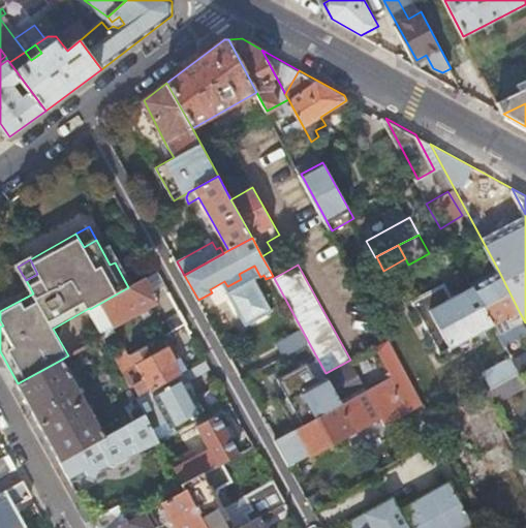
[(166,285),(159,271),(148,277),(156,291),(166,285)]
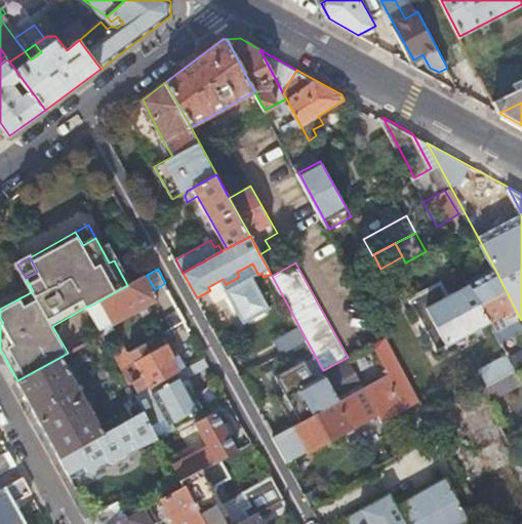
[(495,270),(472,283),(491,321),(515,309),(495,270)]
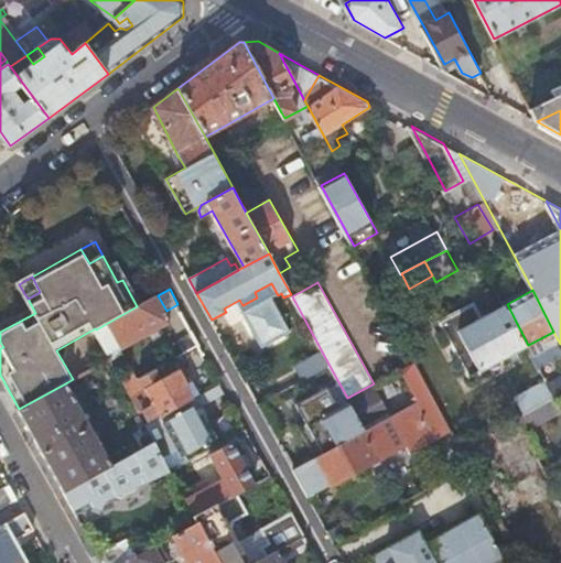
[(166,311),(158,295),(137,306),(96,329),(108,353),(110,357),(121,350),(173,323),(166,311)]
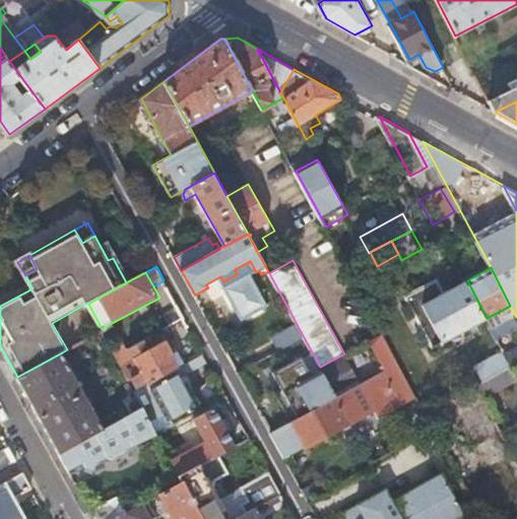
[(487,318),(467,280),(445,292),(438,278),(407,295),(435,345),(487,318)]
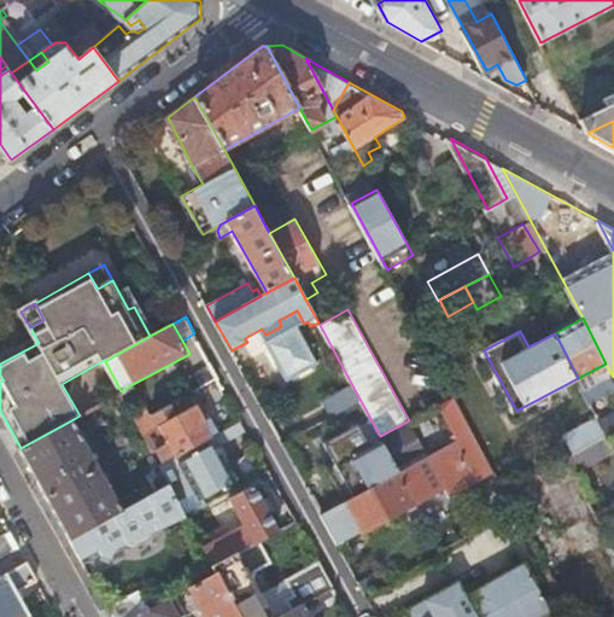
[(220,377),(211,364),(198,372),(205,385),(220,377)]
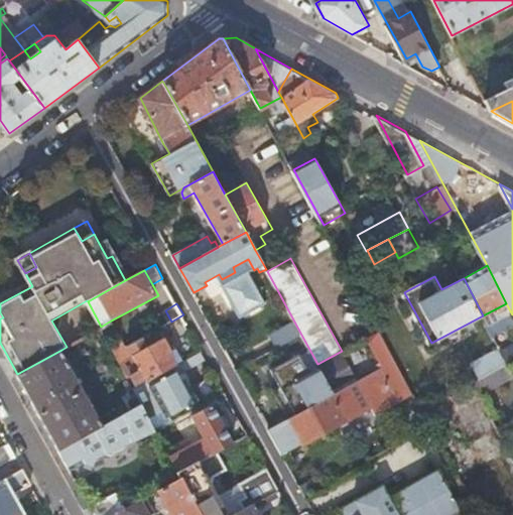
[(113,324),(111,320),(101,327),(101,328),(102,331),(113,324)]
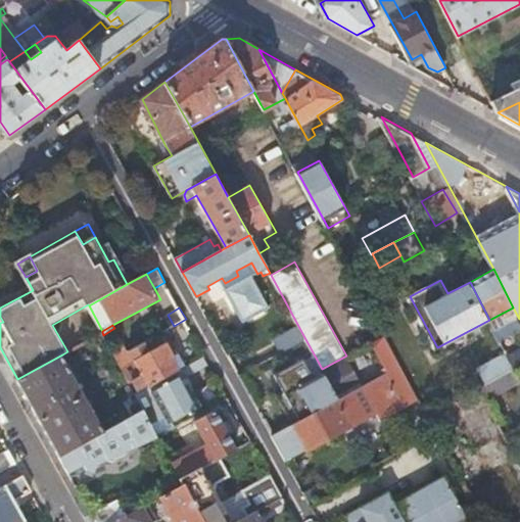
[(385,333),(373,340),(408,406),(421,398),(385,333)]
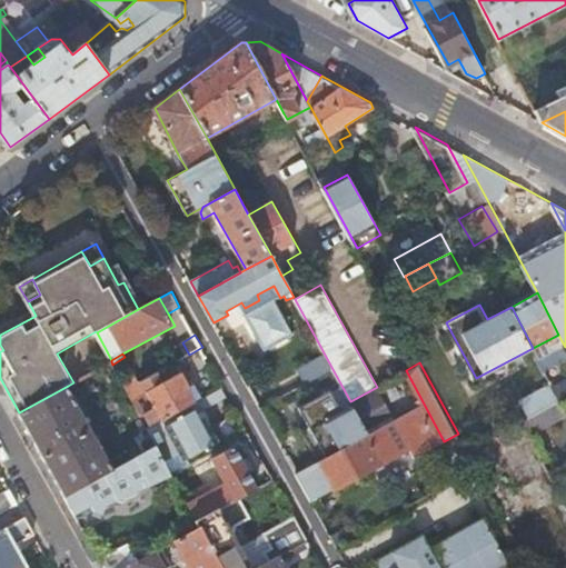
[(553,385),(543,366),(523,377),(542,412),(562,401),(553,385)]
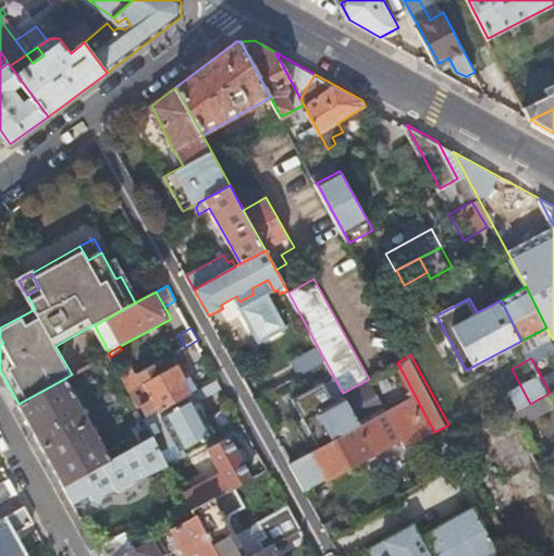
[(131,366),(119,372),(137,407),(139,406),(146,418),(157,410),(159,410),(197,388),(191,377),(185,381),(175,363),(158,373),(154,365),(135,374),(131,366)]
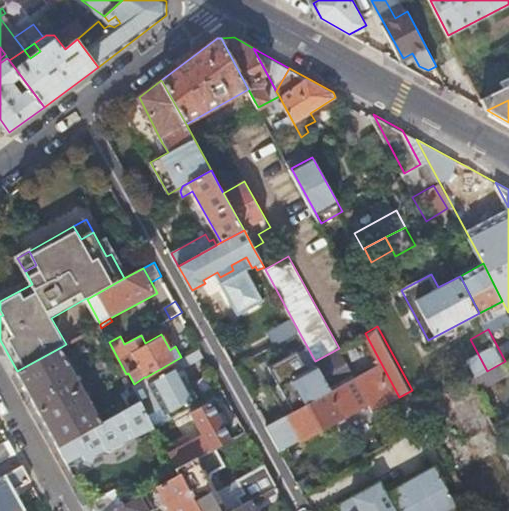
[(497,346),(505,361),(506,360),(508,358),(508,345),(506,341),(497,346)]
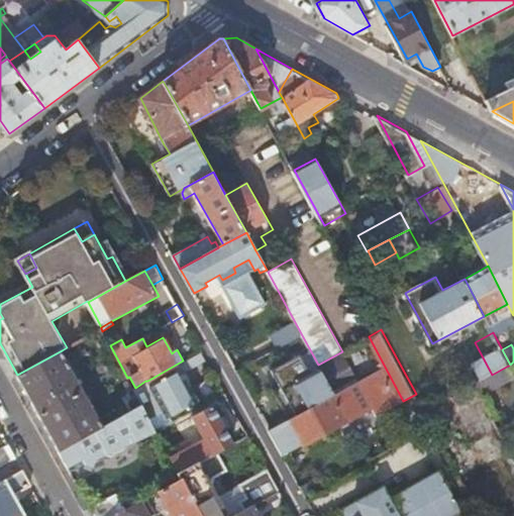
[(103,425),(62,350),(17,375),(59,449),(103,425)]
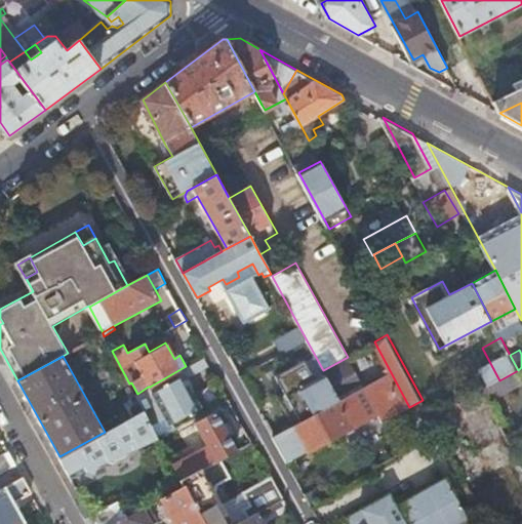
[(302,421),(274,437),(287,461),(377,412),(383,421),(406,409),(387,374),(365,387),(349,357),(348,357),(323,370),(339,400),(330,405),(302,421)]
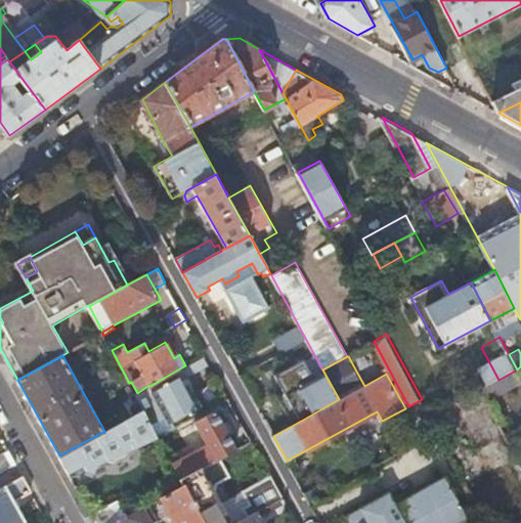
[(304,358),(275,375),(301,421),(330,404),(339,399),(322,369),(313,375),(304,358)]
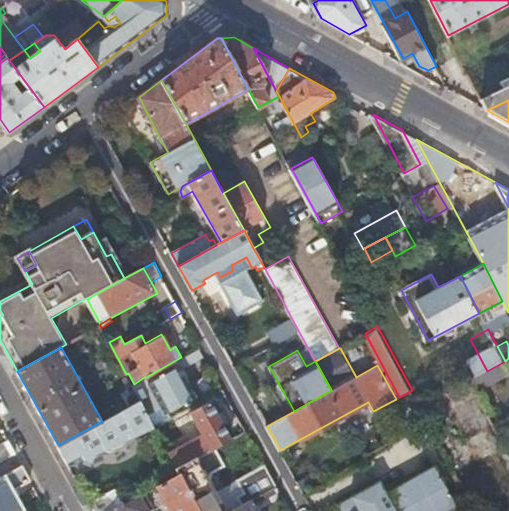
[(487,371),(472,379),(478,392),(508,375),(508,364),(506,360),(505,361),(487,371)]
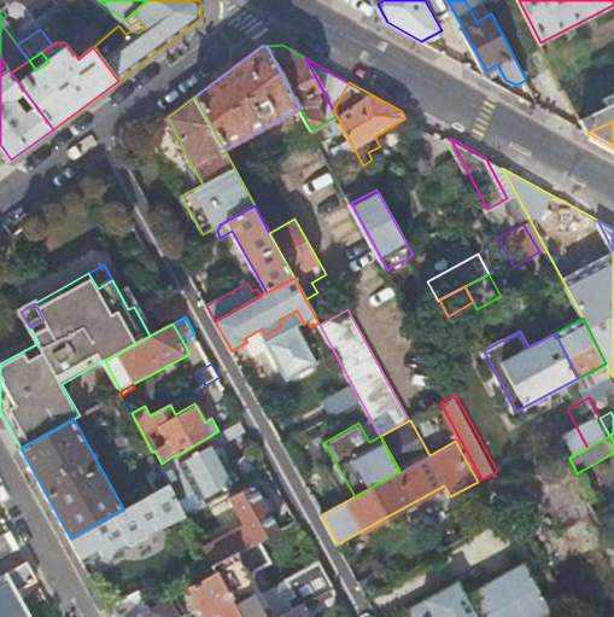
[(162,464),(159,464),(169,483),(168,483),(183,513),(185,516),(206,504),(203,498),(237,479),(216,442),(179,463),(176,455),(174,455),(162,464)]
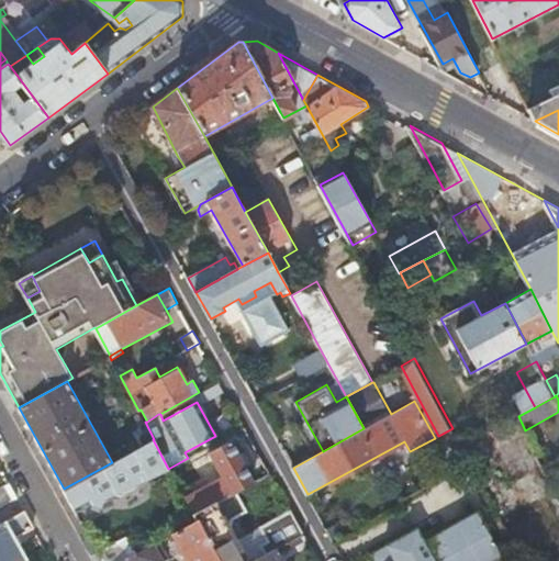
[(518,416),(498,427),(537,502),(558,492),(527,435),(525,430),(518,416)]
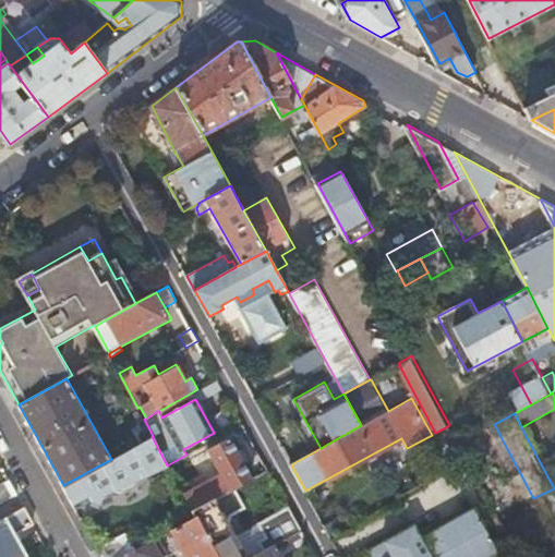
[(523,432),(554,488),(554,420),(553,418),(523,432)]
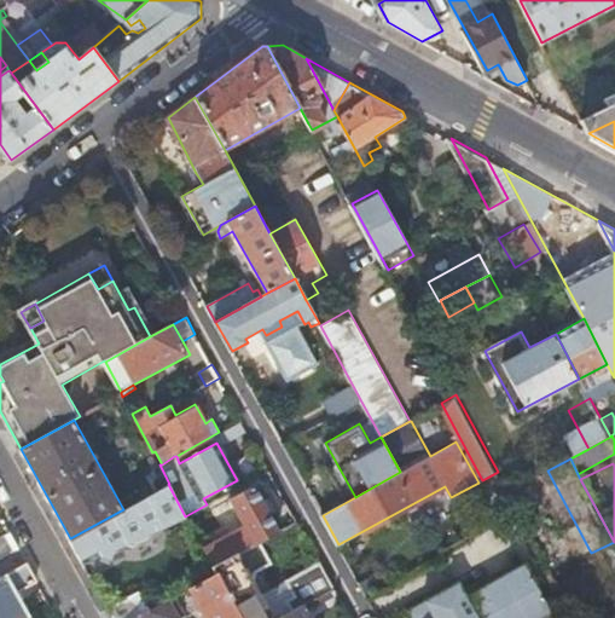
[(168,484),(123,509),(70,538),(86,566),(109,553),(121,558),(123,548),(134,542),(140,543),(144,543),(146,543),(151,541),(155,539),(158,536),(161,531),(162,529),(163,526),(166,525),(184,514),(168,484)]
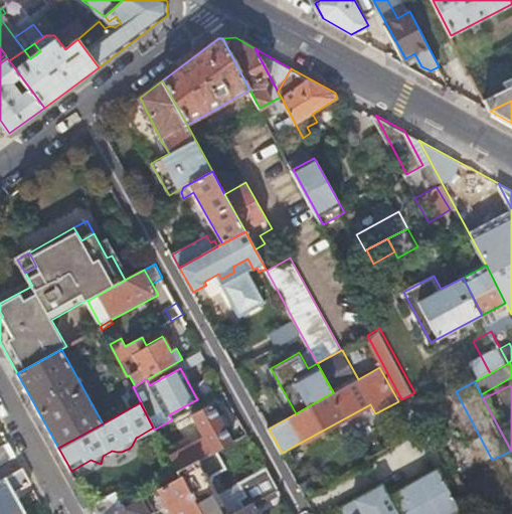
[(217,449),(232,441),(211,402),(191,413),(203,436),(168,455),(177,471),(212,452),(217,449)]
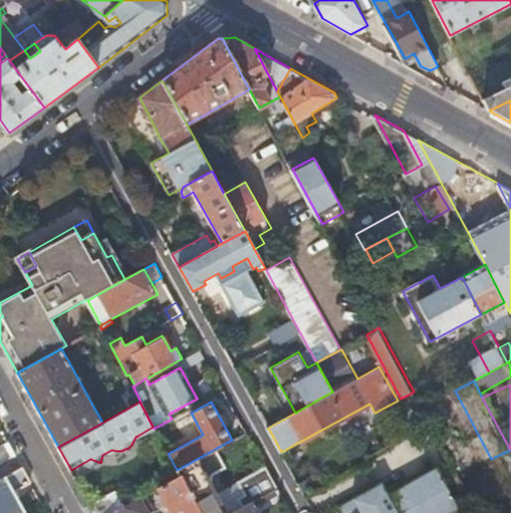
[(156,432),(154,429),(153,427),(138,436),(141,441),(156,432)]
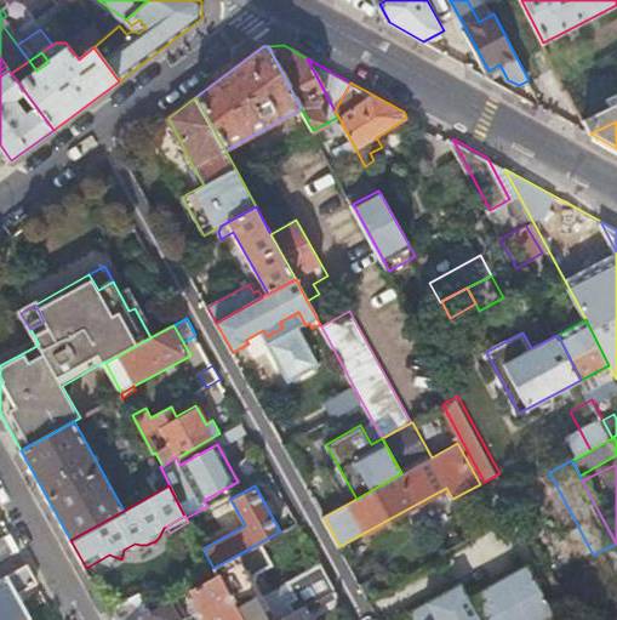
[(0,568),(23,555),(13,538),(0,545),(0,568)]
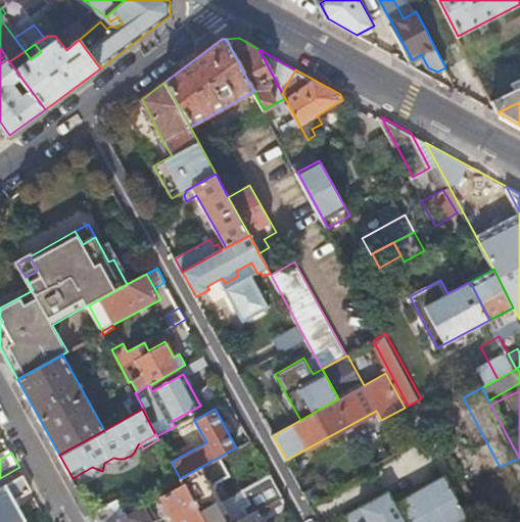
[(230,474),(221,456),(216,459),(180,478),(183,483),(203,521),(230,521),(214,490),(218,481),(230,474)]
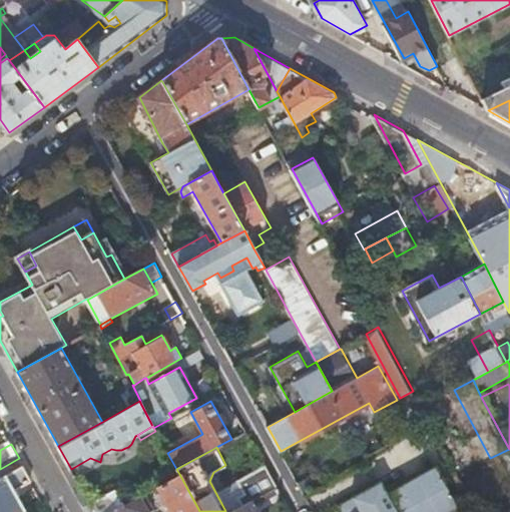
[(90,458),(71,469),(75,476),(100,462),(90,458)]
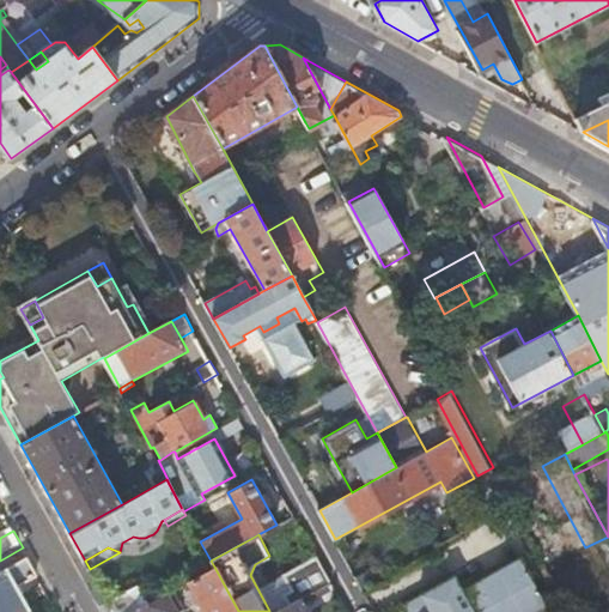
[(37,574),(28,556),(0,570),(0,611),(28,611),(31,611),(17,586),(37,574)]
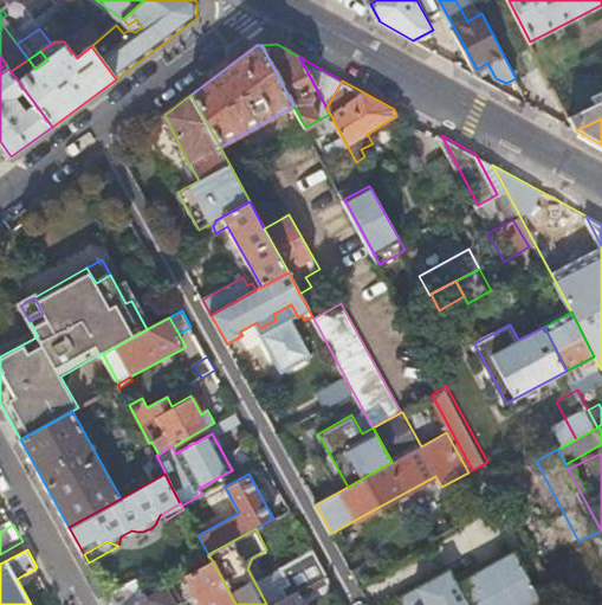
[(328,574),(317,555),(287,573),(291,583),(282,587),(286,598),(303,589),(328,574)]
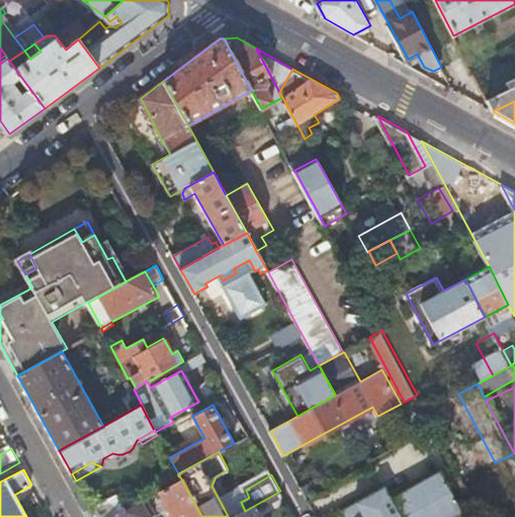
[(201,516),(181,479),(159,491),(173,516),(201,516)]
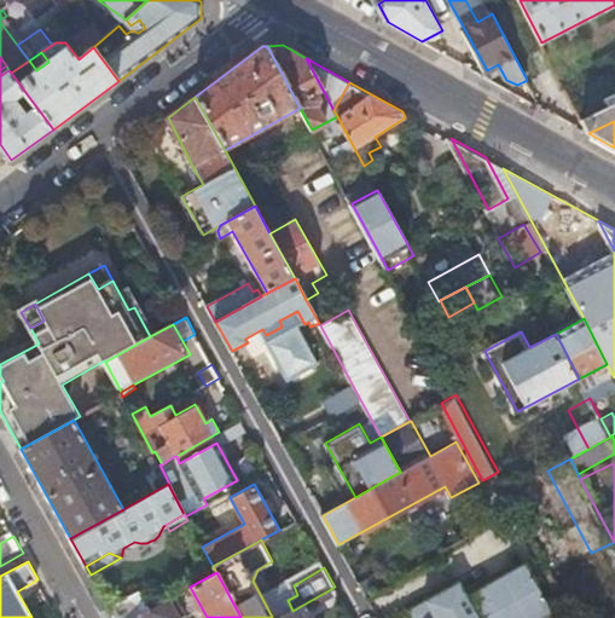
[(470,598),(480,617),(534,617),(511,575),(470,598)]
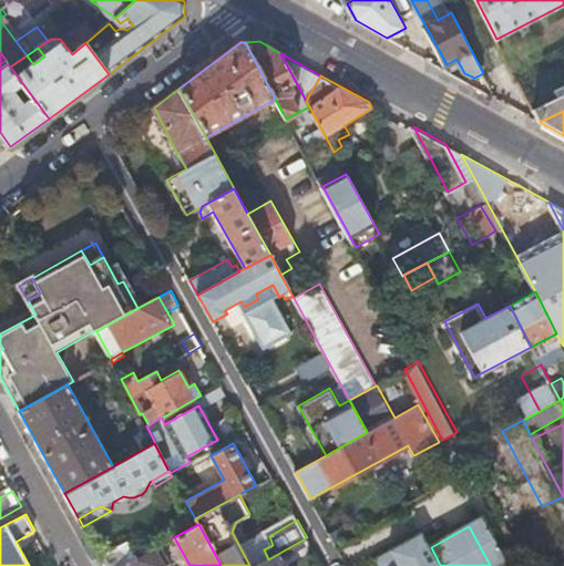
[(375,557),(376,558),(379,565),(397,565),(400,565),(440,565),(431,547),(422,532),(375,557)]
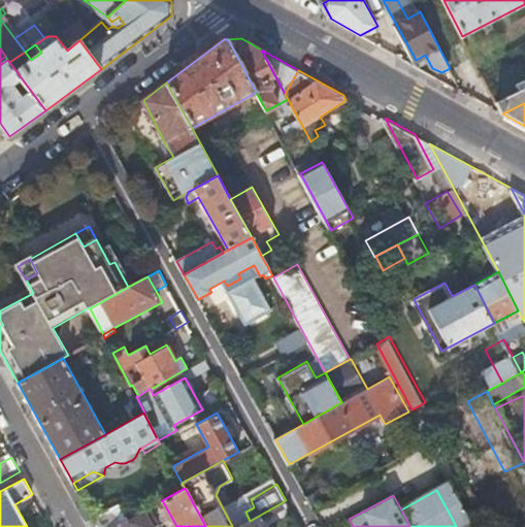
[(120,503),(93,519),(97,526),(116,526),(128,520),(120,503)]
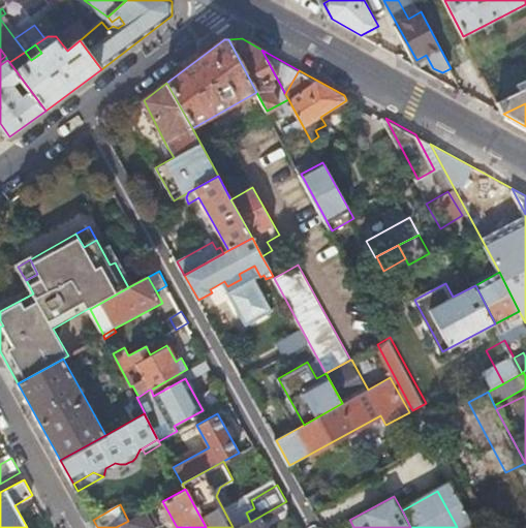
[(128,521),(116,527),(153,527),(145,511),(128,521)]
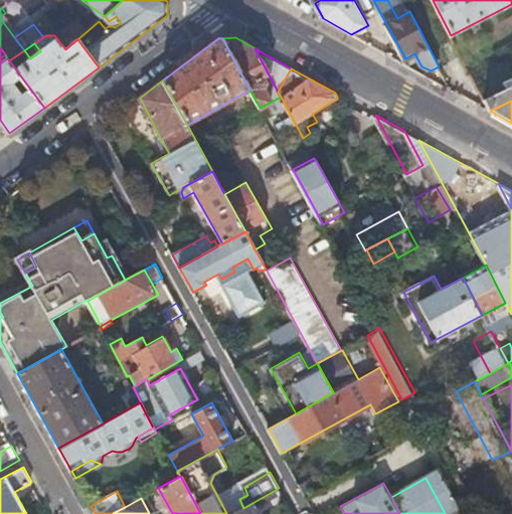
[(258,500),(243,508),(232,513),(258,513),(254,508),(261,505),(258,500)]
